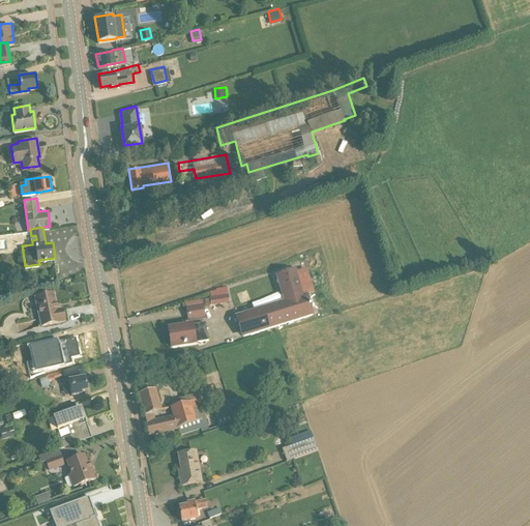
[(285,298),(238,314),(244,333),(313,312),(306,292),(302,293),(294,267),(276,273),(285,298)]
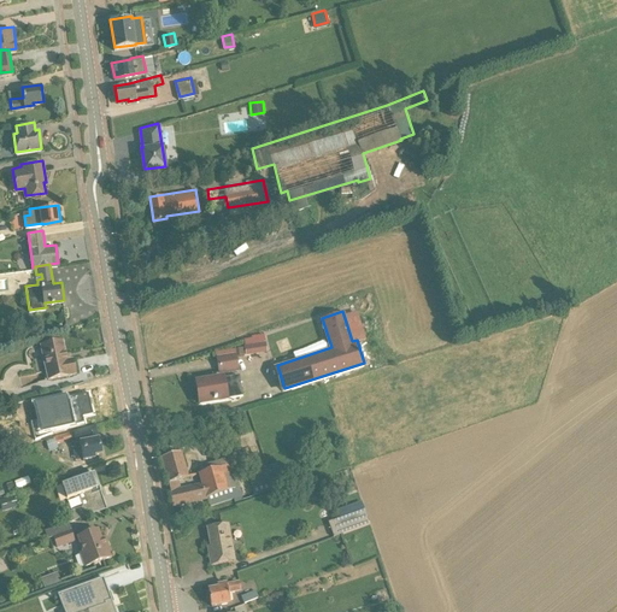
[(41,343),(42,351),(48,377),(75,371),(72,357),(66,358),(62,339),(41,343)]
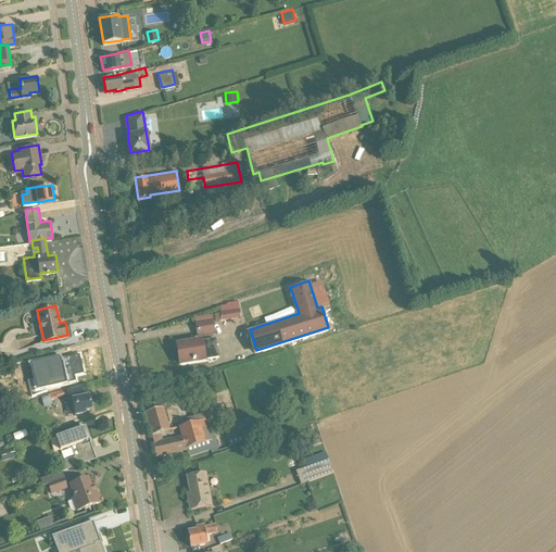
[(212,317),(197,320),(199,334),(214,330),(212,317)]
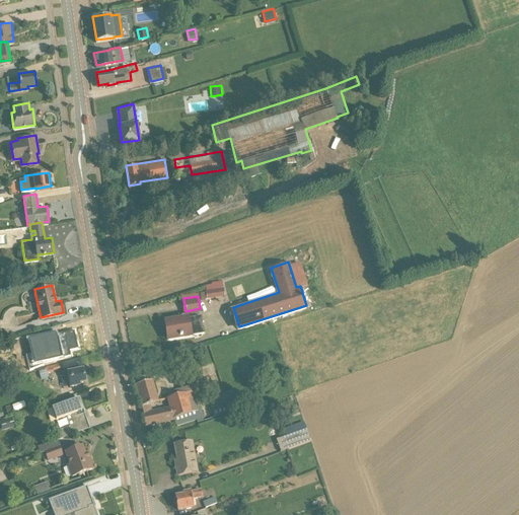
[(168,337),(190,334),(204,330),(201,313),(167,319),(169,336),(168,336),(168,337)]
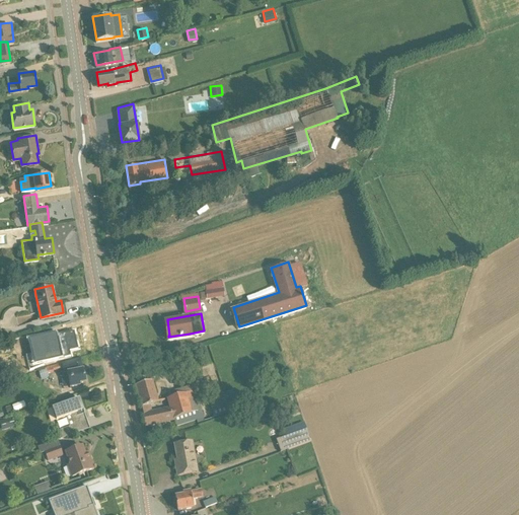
[(38,334),(42,352),(59,347),(62,356),(70,353),(69,348),(77,346),(74,329),(57,333),(57,329),(38,334)]
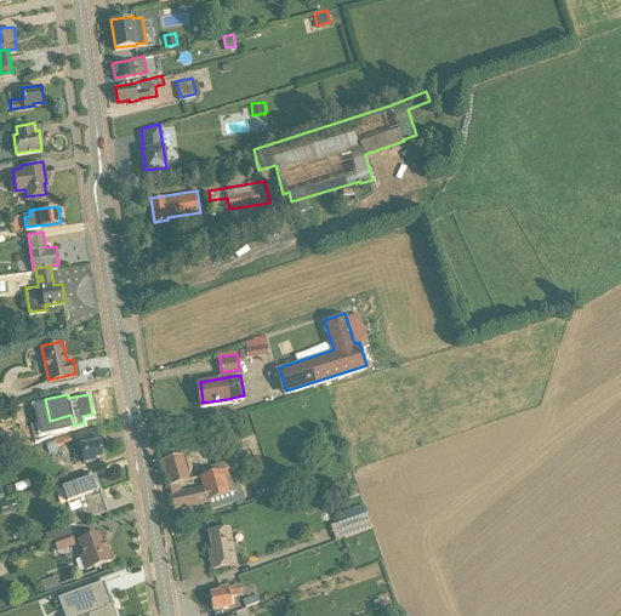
[(18,409),(26,428),(41,422),(35,403),(18,409)]
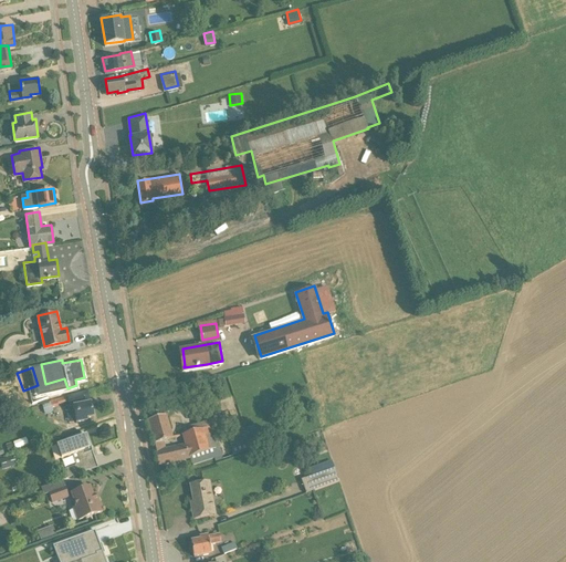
[(90,401),(87,387),(67,394),(70,404),(67,404),(69,408),(74,407),(76,420),(86,418),(86,416),(93,414),(91,401),(90,401)]
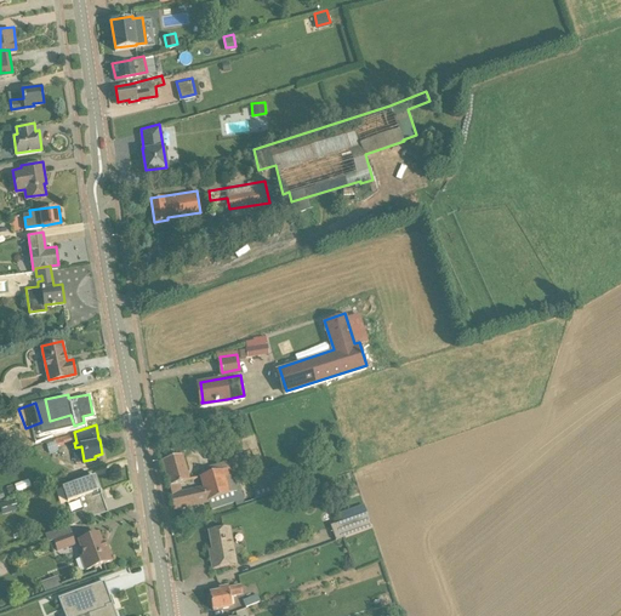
[(58,448),(57,444),(55,438),(46,440),(50,451),(58,448)]
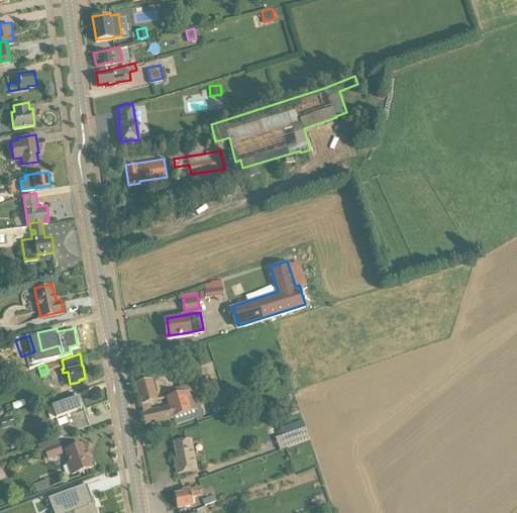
[(169,424),(203,413),(195,386),(157,397),(151,377),(134,381),(140,402),(144,421),(167,416),(169,424)]
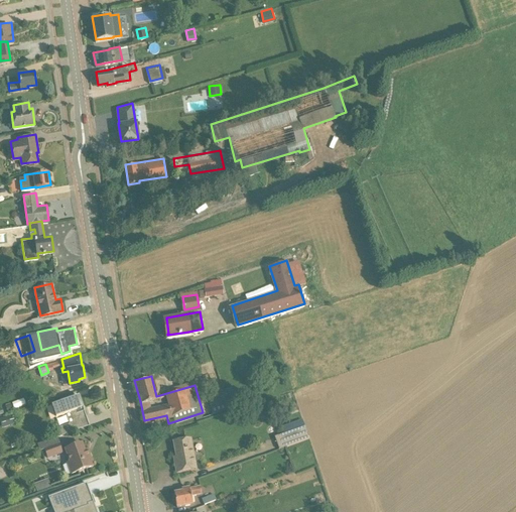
[(79,393),(51,402),(55,415),(72,409),(74,416),(86,412),(84,407),(82,408),(81,406),(83,405),(79,393)]
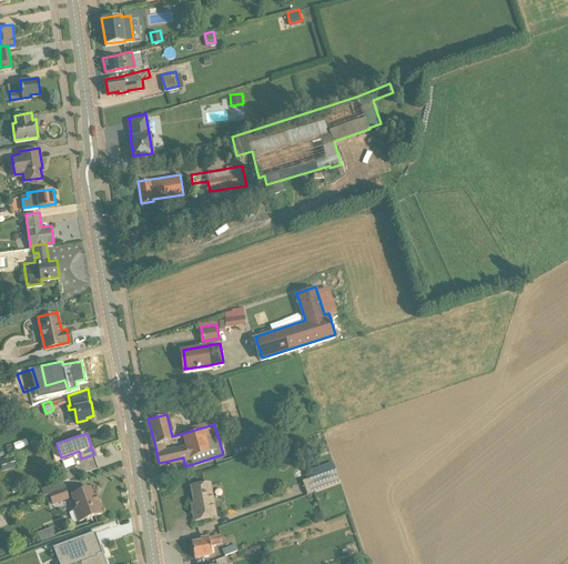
[(0,457),(0,461),(2,469),(18,464),(14,454),(0,457)]
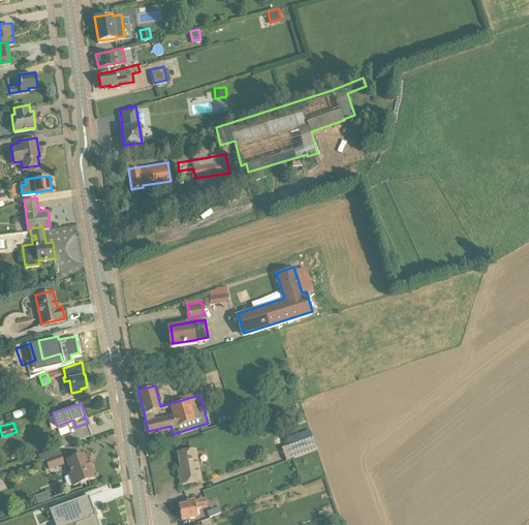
[(78,430),(61,435),(63,443),(81,438),(78,430)]
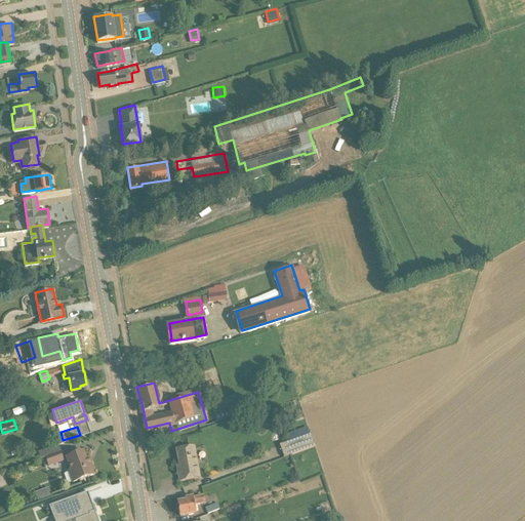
[(311,431),(279,442),(283,454),(315,444),(311,431)]
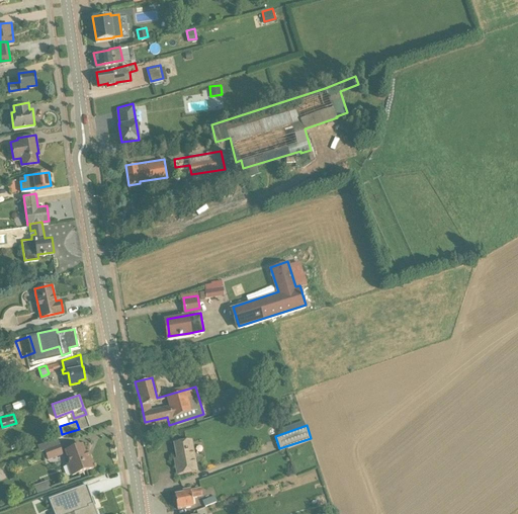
[(191,438),(174,441),(179,461),(175,461),(177,472),(196,468),(191,438)]
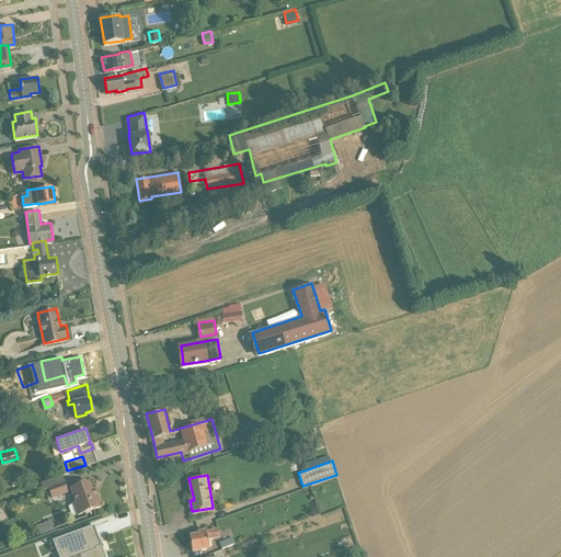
[(64,479),(48,485),(52,495),(67,489),(64,479)]
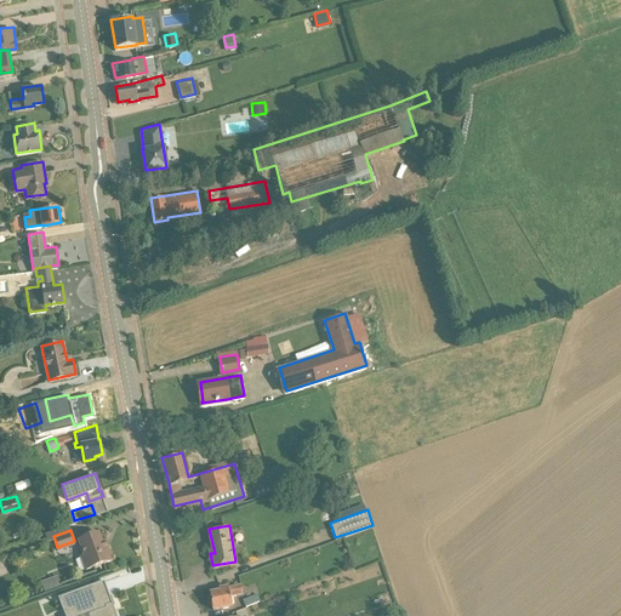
[(102,540),(98,530),(78,537),(84,553),(80,554),(85,568),(112,558),(106,539),(102,540)]
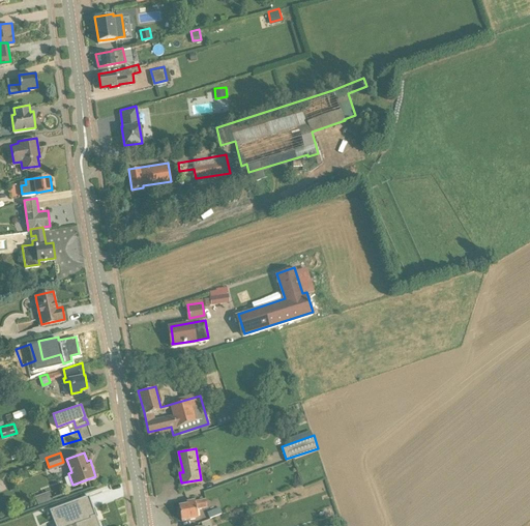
[(34,494),(37,503),(52,497),(49,489),(34,494)]
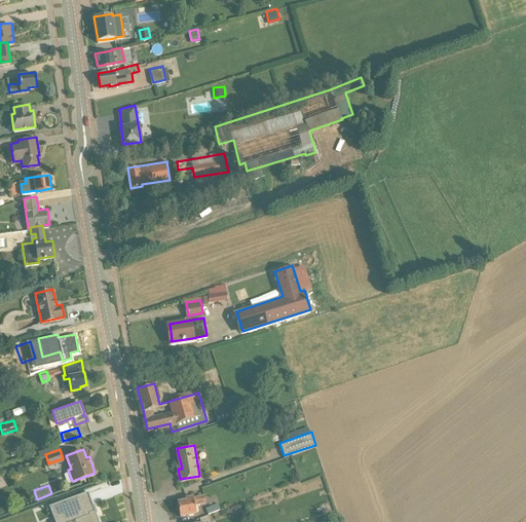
[(100,521),(88,490),(50,505),(57,521),(100,521)]
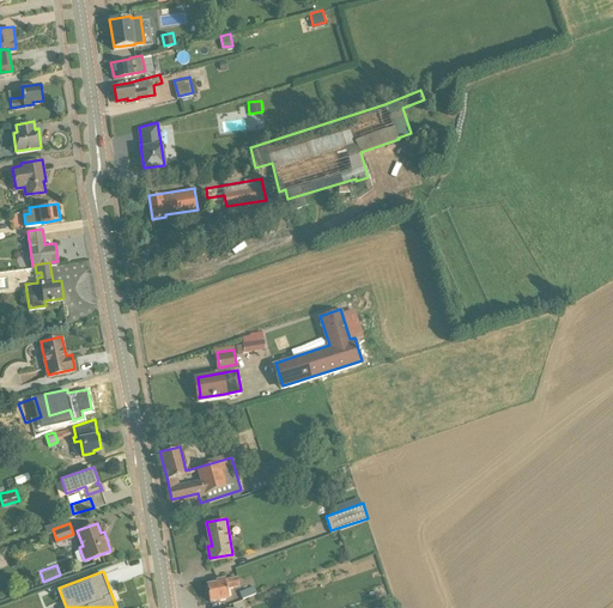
[(207,583),(208,595),(210,600),(229,596),(228,585),(240,583),(238,575),(228,576),(217,578),(217,582),(207,583)]
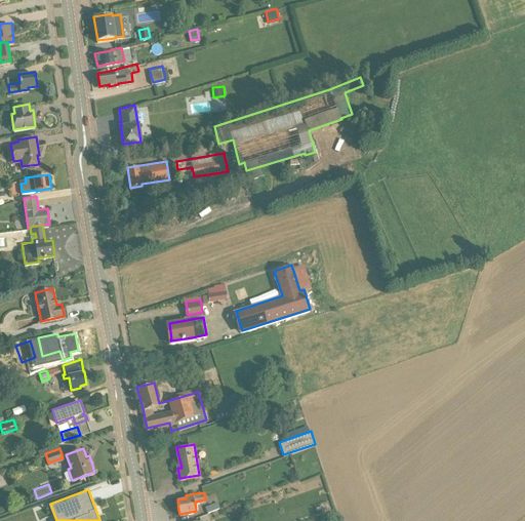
[(216,499),(205,505),(207,511),(219,506),(216,499)]
